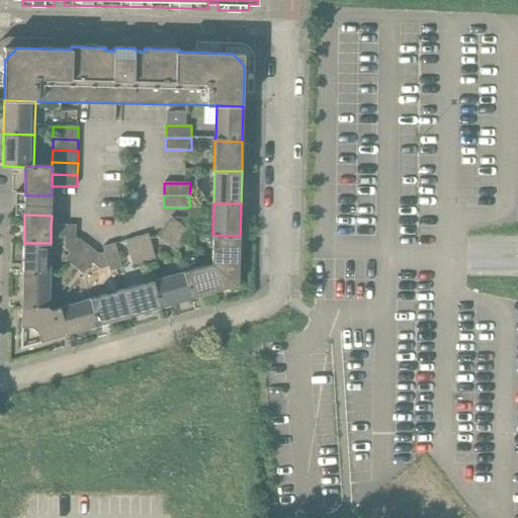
[(184,243),(191,234),(171,218),(164,227),(184,243)]
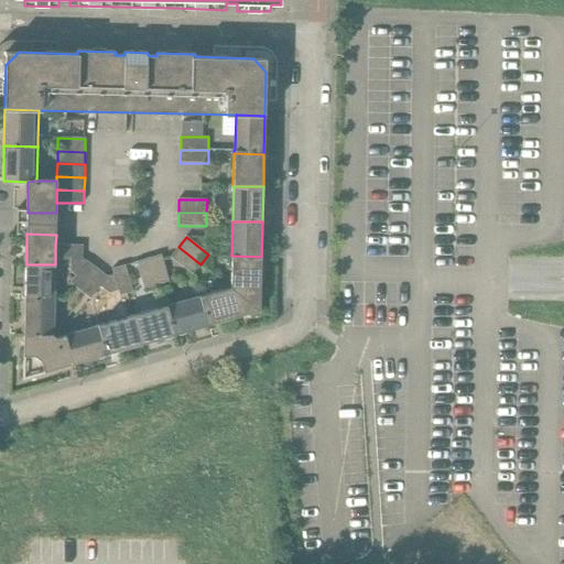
[(71,258),(83,259),(83,246),(55,245),(55,264),(71,258)]
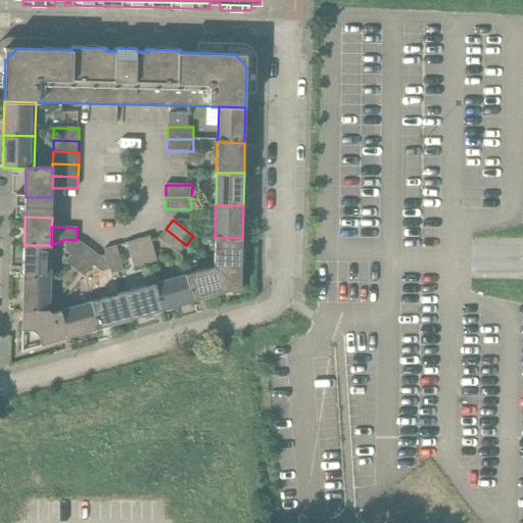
[(179,254),(186,245),(165,229),(158,239),(179,254)]
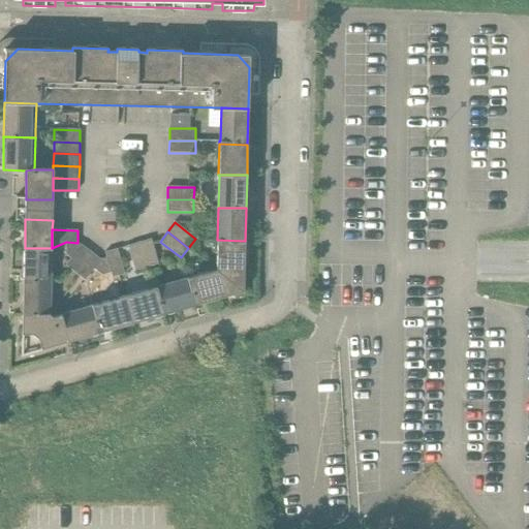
[(147,268),(158,265),(151,240),(139,243),(147,268)]
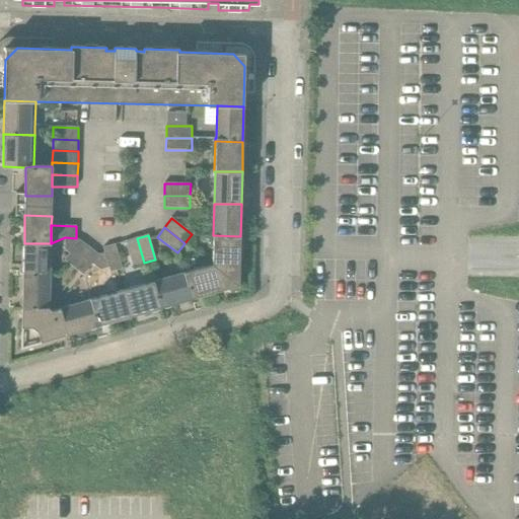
[(213,265),(239,286),(240,236),(213,235),(213,265)]
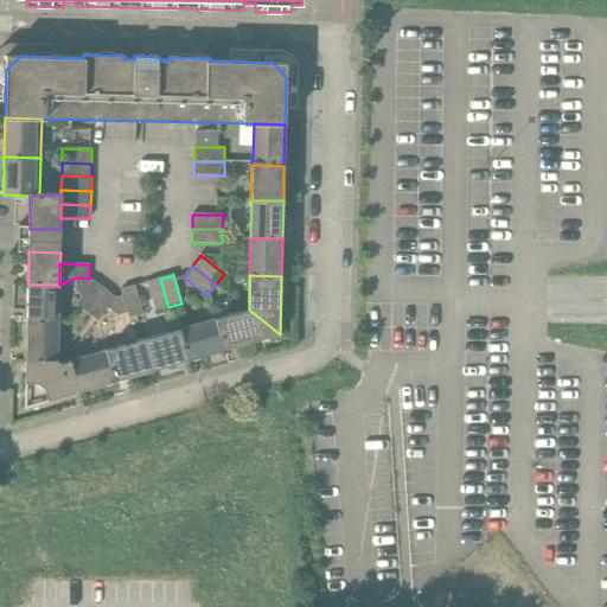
[(75,292),(82,296),(93,282),(89,279),(76,278),(75,292)]
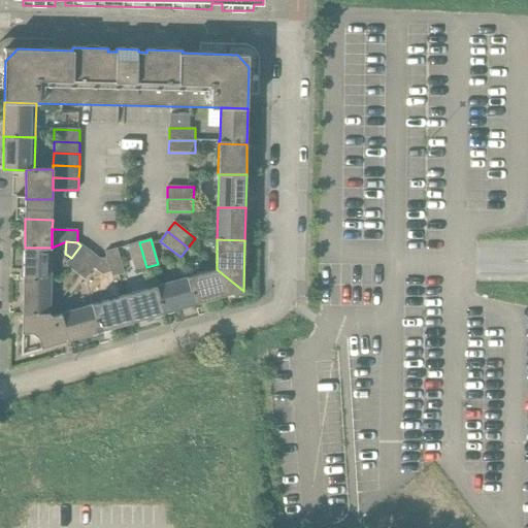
[(135,270),(146,267),(139,242),(128,245),(135,270)]
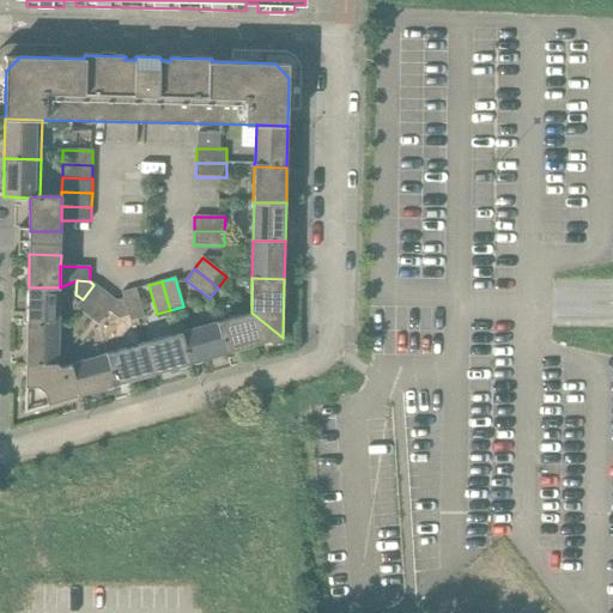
[(77,308),(87,316),(105,292),(95,284),(93,285),(83,299),(77,308)]
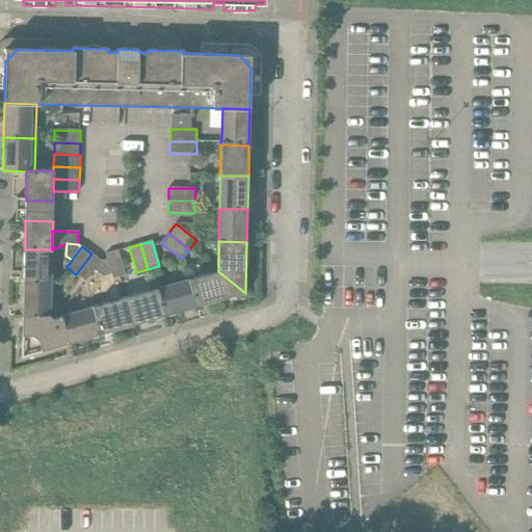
[(24,283),(51,284),(52,249),(25,249),(24,283)]
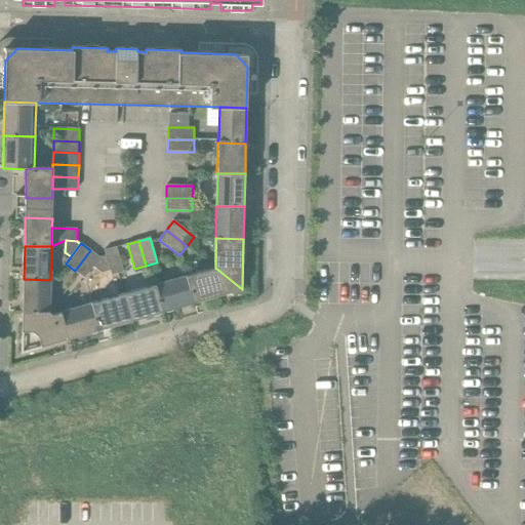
[(113,275),(123,272),(116,247),(105,250),(106,256),(111,270),(113,275)]
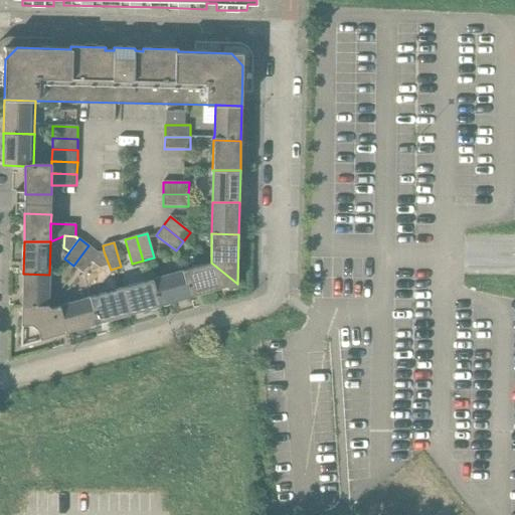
[(82,274),(92,262),(98,253),(89,245),(73,266),(82,274)]
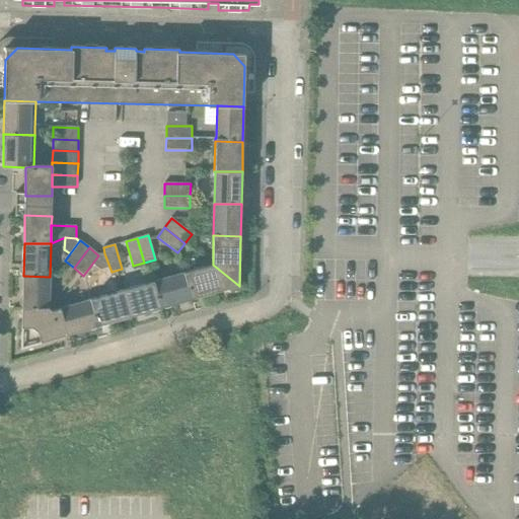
[(100,270),(109,267),(104,253),(98,255),(92,264),(100,270)]
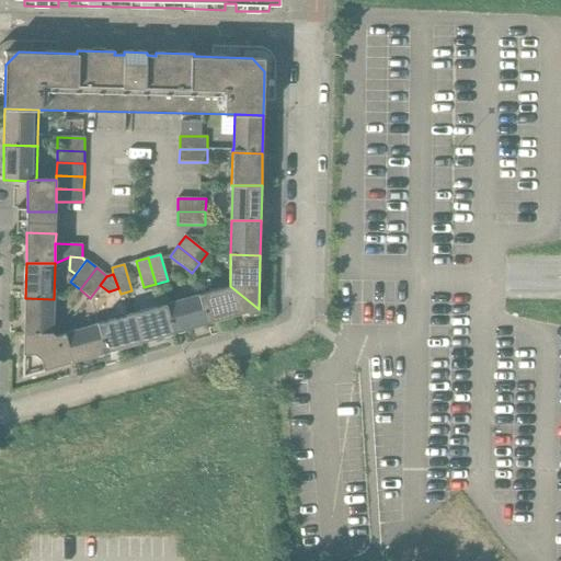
[(208,323),(259,309),(230,286),(201,295),(208,323)]
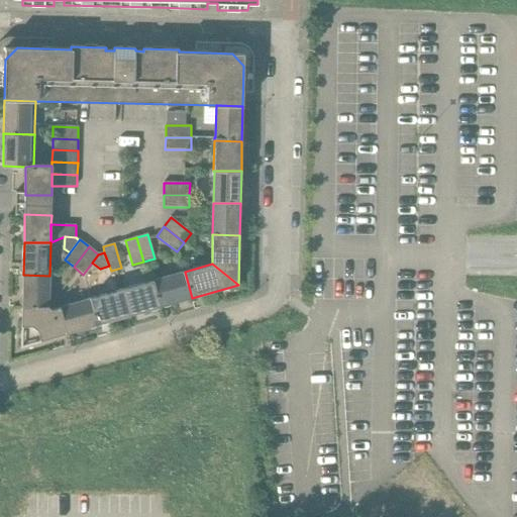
[(160,307),(192,298),(185,272),(152,281),(160,307)]
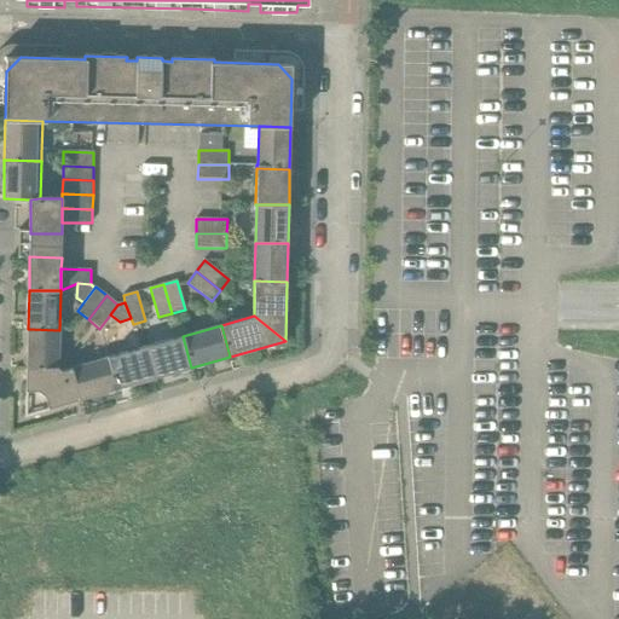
[(27,369),(58,368),(59,330),(28,329),(27,369)]
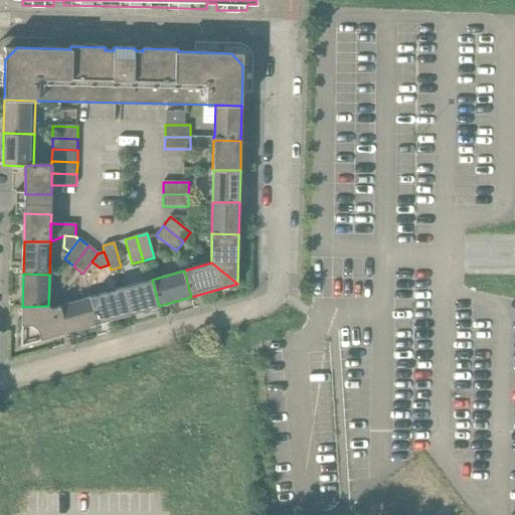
[(127,315),(159,306),(152,280),(120,289),(127,315)]
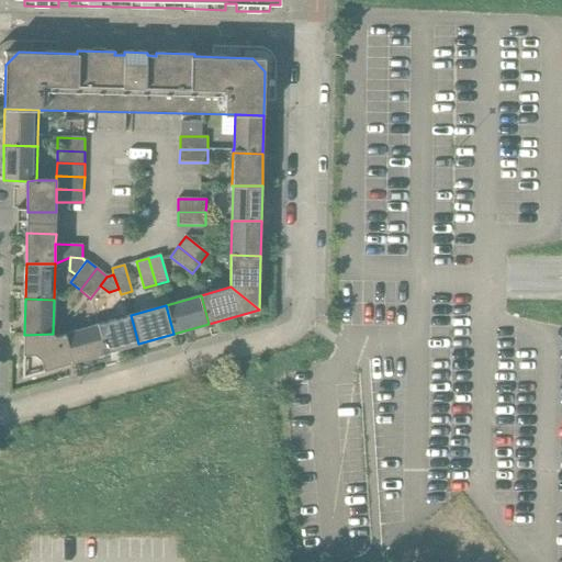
[(103,355),(138,344),(131,315),(94,326),(103,355)]
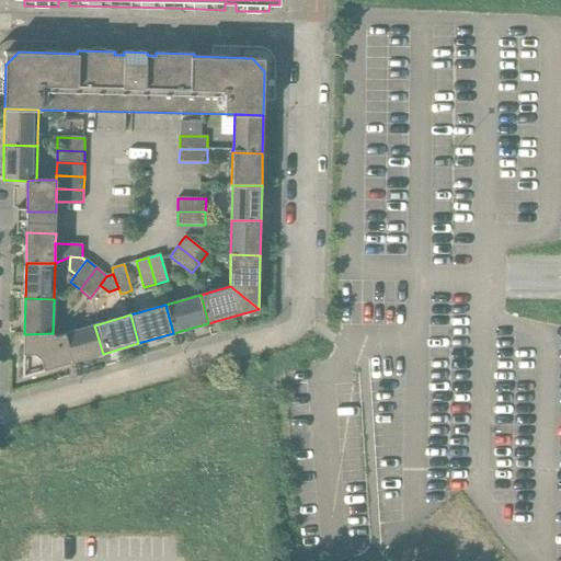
[(66,364),(103,354),(94,325),(66,333),(57,335),(66,364)]
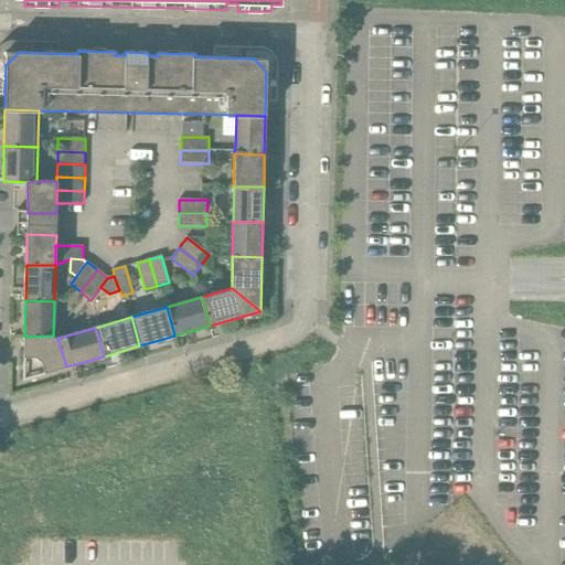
[(23,379),(66,366),(57,338),(53,336),(24,337),(23,379)]
